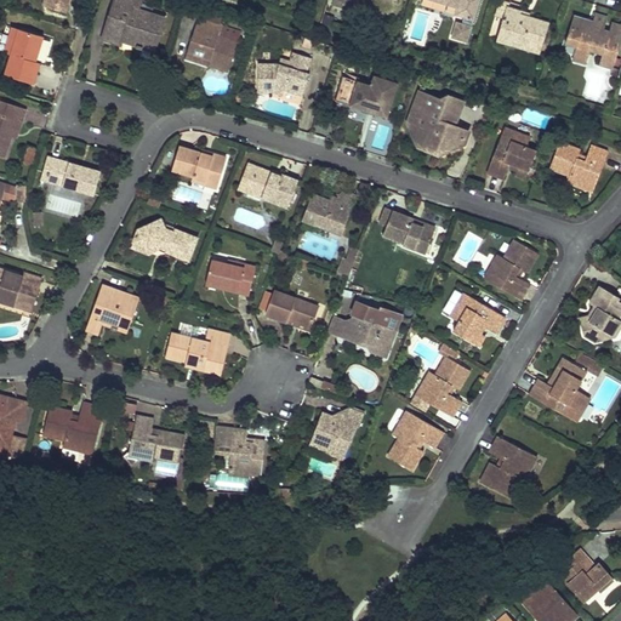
[(49,0),(47,5),(66,11),(68,0),(49,0)]
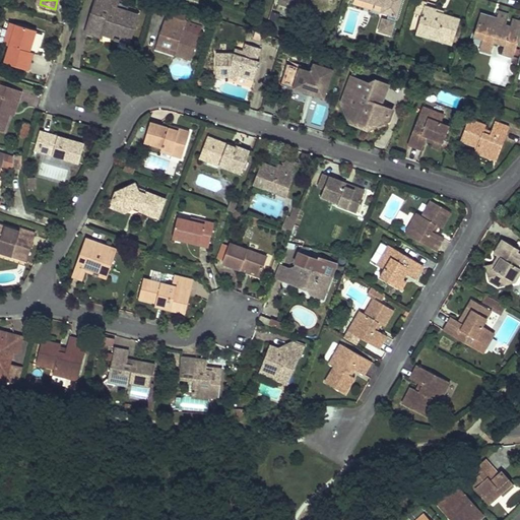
[(116,9),(118,0),(102,0),(100,9),(95,8),(94,12),(92,11),(86,31),(102,37),(103,35),(105,30),(112,33),(111,35),(115,37),(115,39),(120,41),(120,38),(128,40),(132,26),(130,25),(133,14),(116,9)]
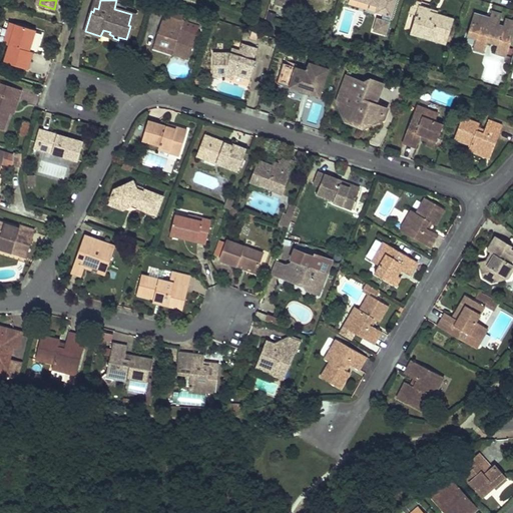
[(94,0),(91,11),(93,12),(94,8),(98,9),(100,0),(94,0)]
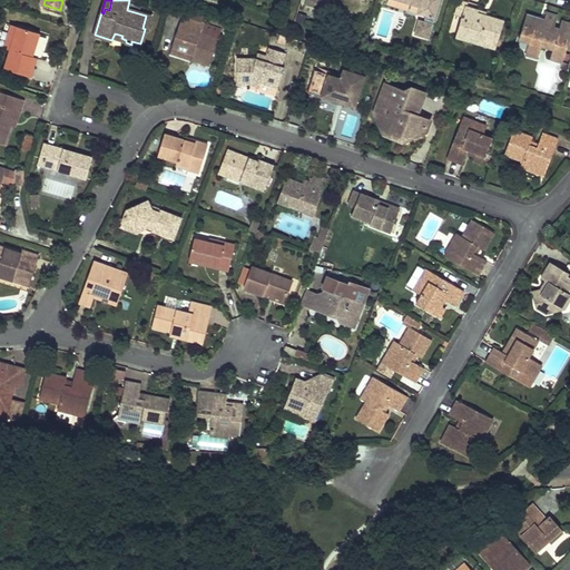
[(404,0),(420,5),(418,12),(424,15),(423,20),(418,19),(412,39),(429,43),(436,18),(441,0),(404,0)]
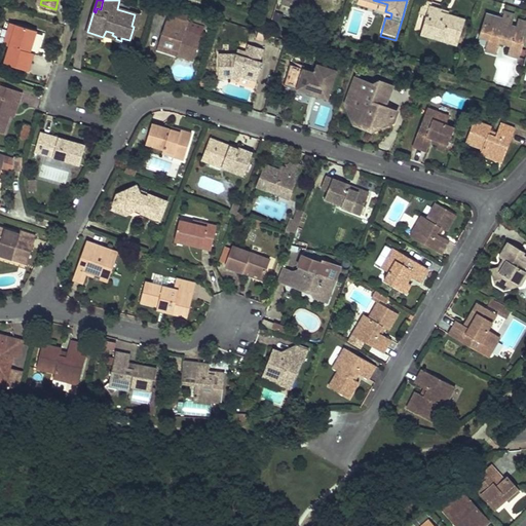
[(426,0),(422,0),(420,11),(426,13),(428,5),(430,1),(426,0)]
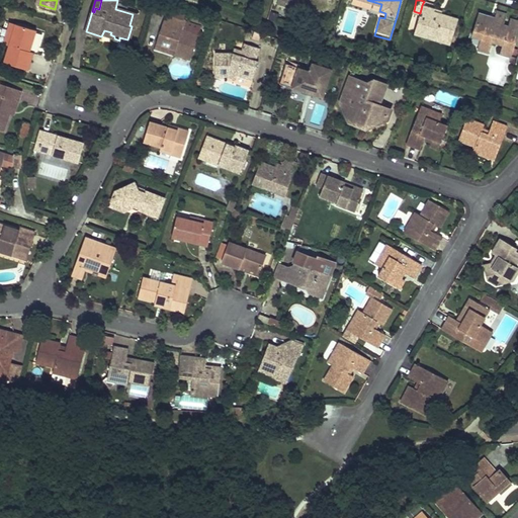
[(422,5),(420,13),(414,32),(426,36),(427,32),(443,36),(444,33),(452,35),(456,22),(448,20),(449,16),(433,11),(434,8),(422,5)]
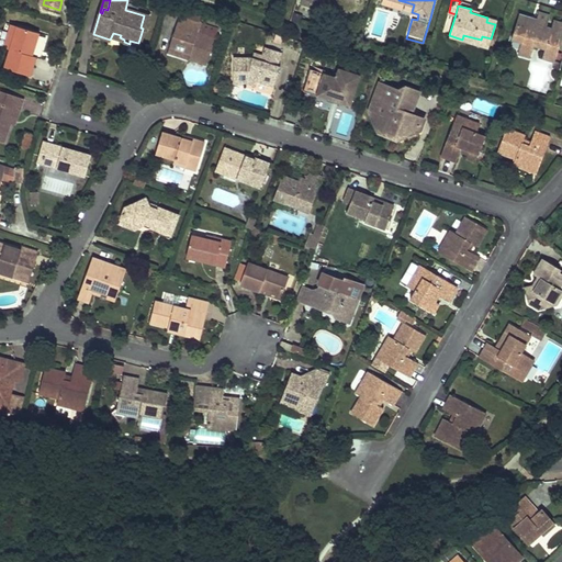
[(531,20),(520,17),(514,37),(524,41),(521,47),(532,51),(535,44),(547,47),(546,52),(557,55),(561,35),(561,22),(555,21),(553,29),(547,26),(550,15),(540,12),(538,22),(536,26),(529,25),(531,20)]
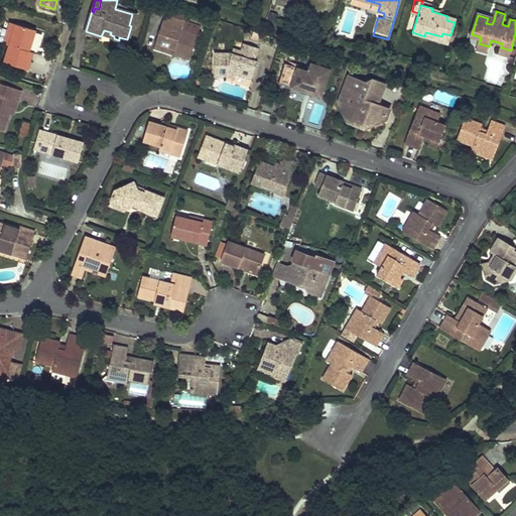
[(174,53),(190,58),(198,33),(181,29),(184,18),(164,12),(156,41),(175,47),(174,53)]
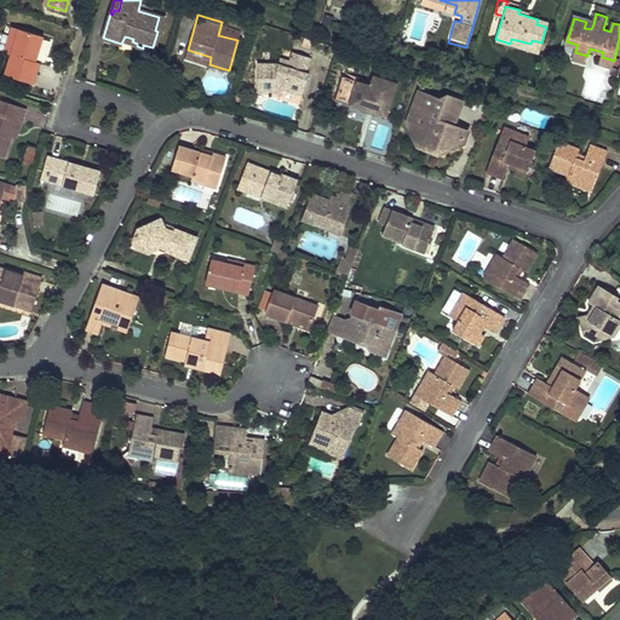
[(158,32),(161,33),(165,19),(159,17),(155,30),(158,32)]
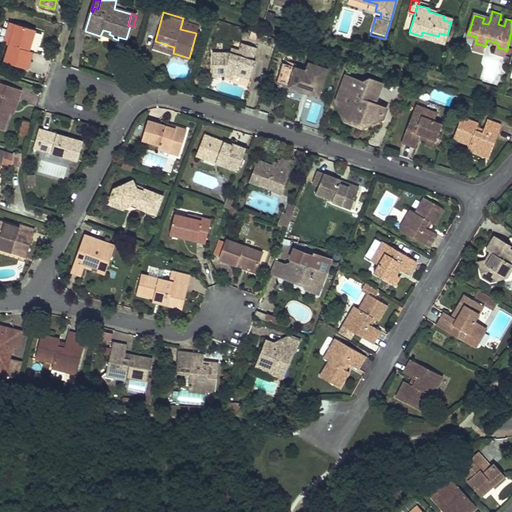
[(8,44),(14,22),(9,20),(3,42),(8,44)]
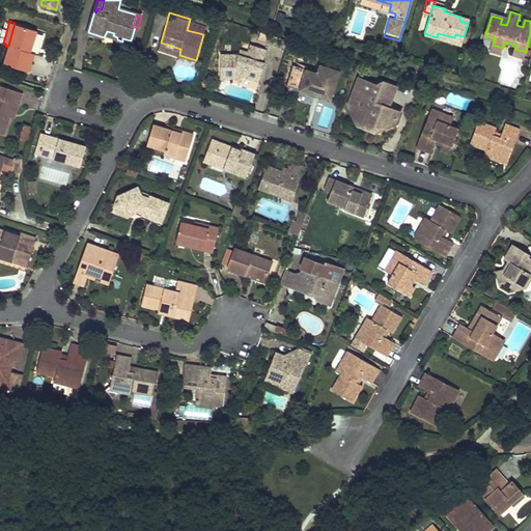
[(38,29),(15,23),(8,46),(3,61),(29,70),(34,52),(31,51),(28,50),(29,45),(33,46),(38,29)]
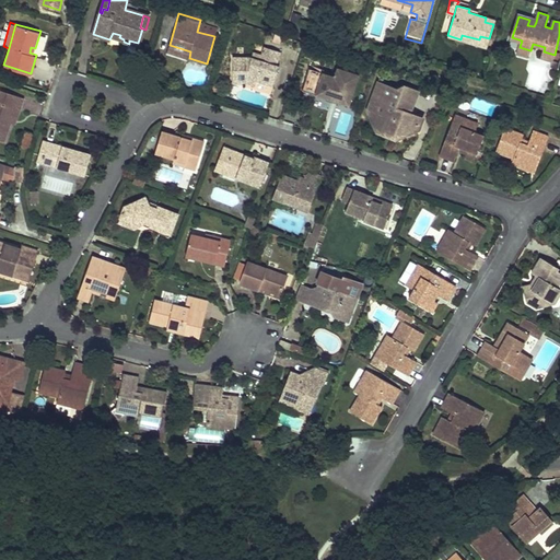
[(170,45),(167,51),(189,58),(190,51),(170,45)]
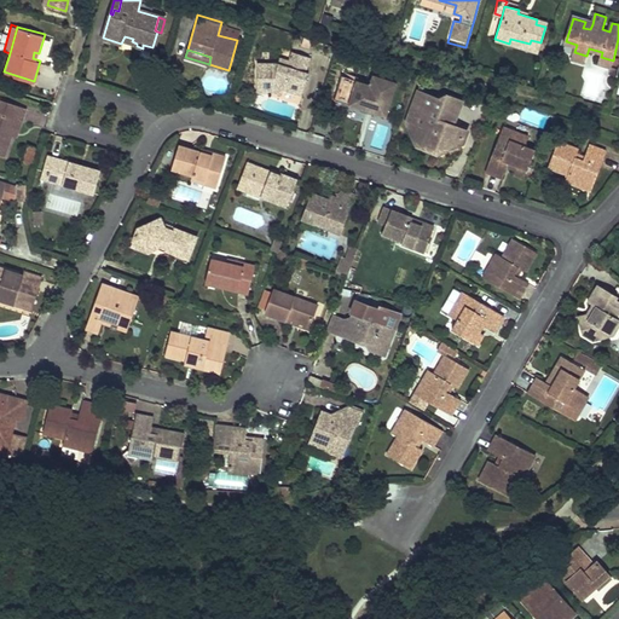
[(278,61),(258,62),(258,91),(272,91),(273,85),(283,87),(304,93),(310,71),(307,70),(311,56),(293,50),(289,59),(288,64),(278,61)]
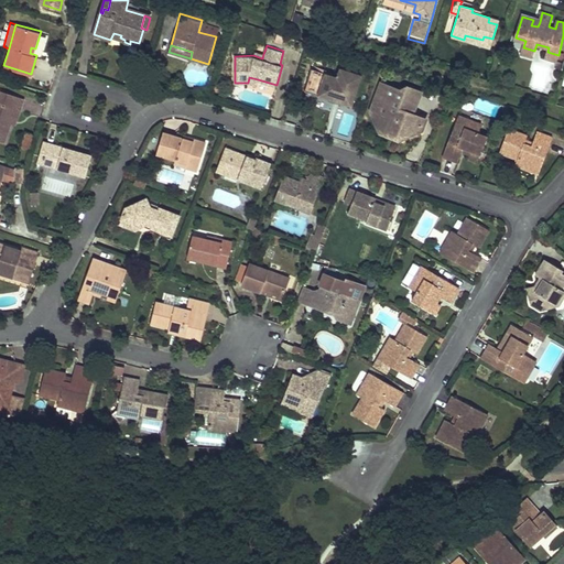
[(314,69),(306,90),(354,106),(364,76),(342,68),(338,77),(314,69)]
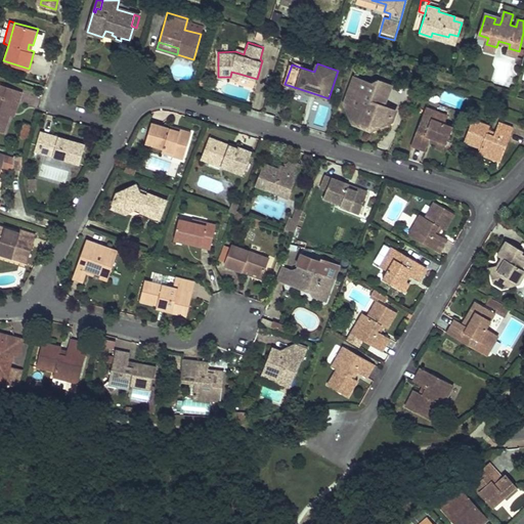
[(355,76),(350,89),(355,88),(359,78),(355,76)]
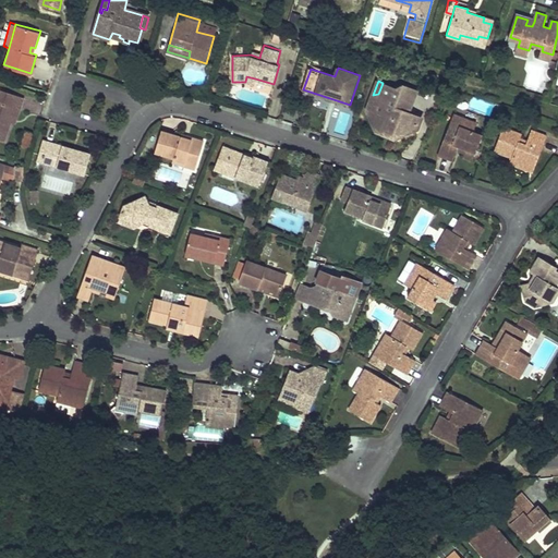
[(378,94),(373,95),(368,109),(381,116),(380,121),(384,132),(392,135),(395,133),(399,134),(409,130),(410,125),(417,129),(421,119),(419,116),(403,110),(404,104),(407,105),(411,94),(414,96),(416,89),(401,84),(395,87),(383,83),(378,94)]
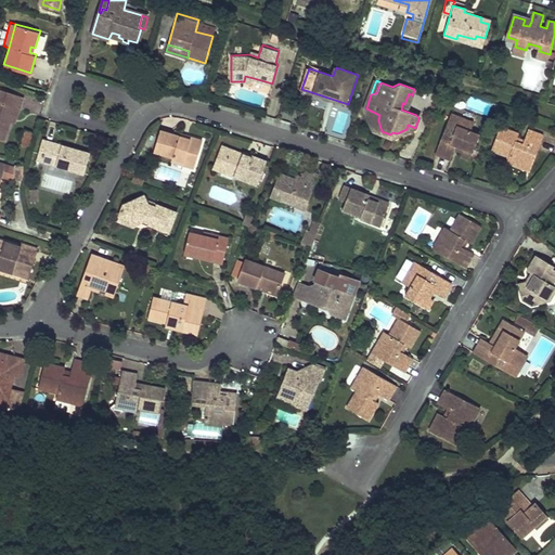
[(0,137),(4,139),(11,120),(15,107),(20,108),(24,95),(1,88),(0,91),(0,137)]
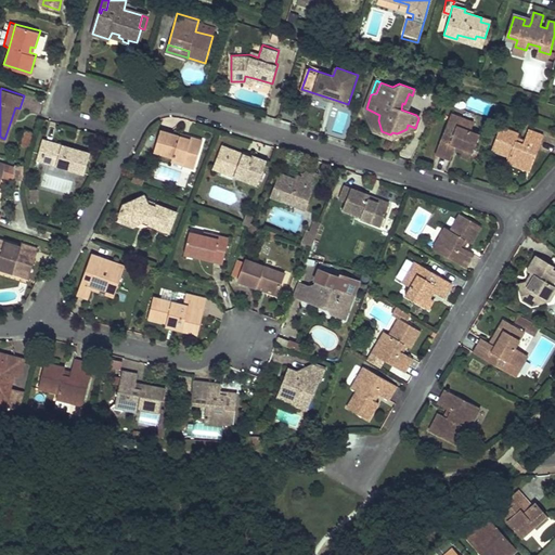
[(15,107),(11,120),(15,121),(20,108),(15,107)]
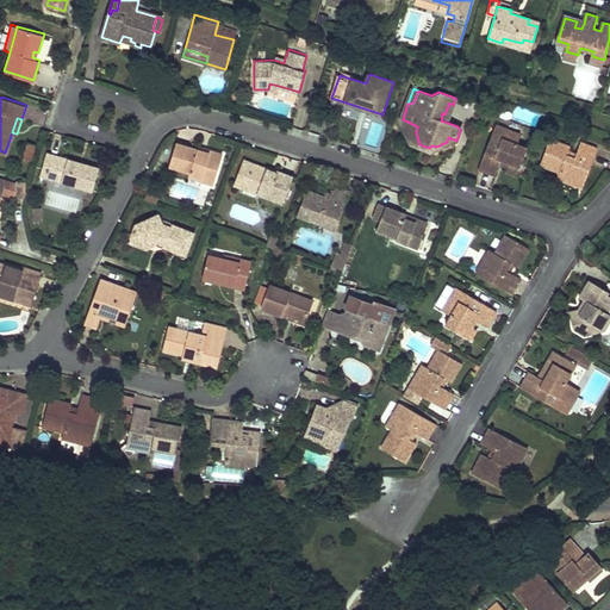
[(411,141),(419,144),(416,132),(417,126),(403,119),(411,141)]
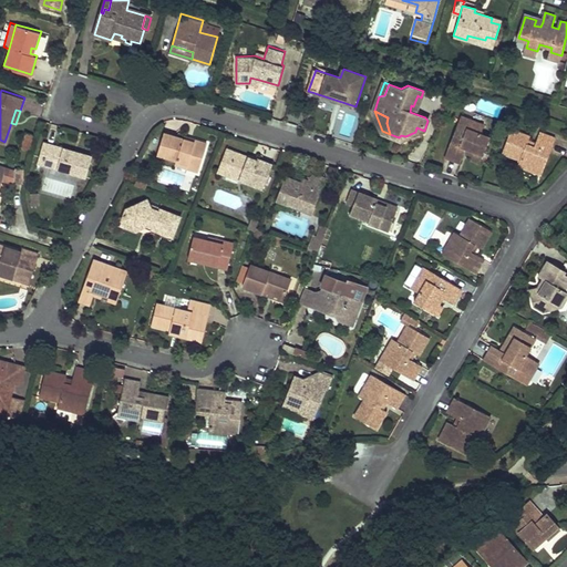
[(484,124),(461,116),(445,157),(461,163),(464,153),(465,148),(473,151),(472,156),(471,158),(480,164),(491,137),(481,134),(484,124)]
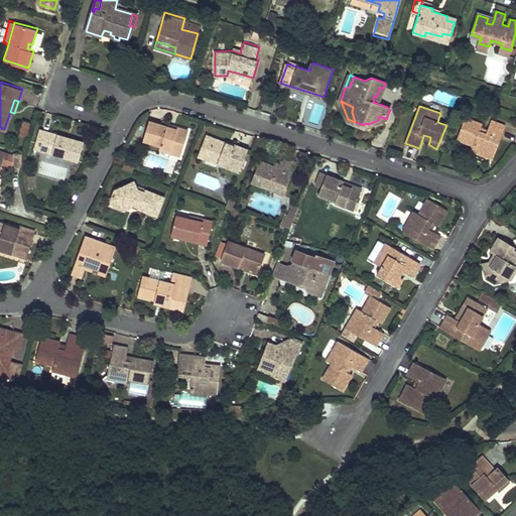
[(483,122),(466,116),(457,139),(474,144),(471,151),(492,158),(506,124),(492,119),(488,128),(487,132),(480,130),(481,126),(483,122)]
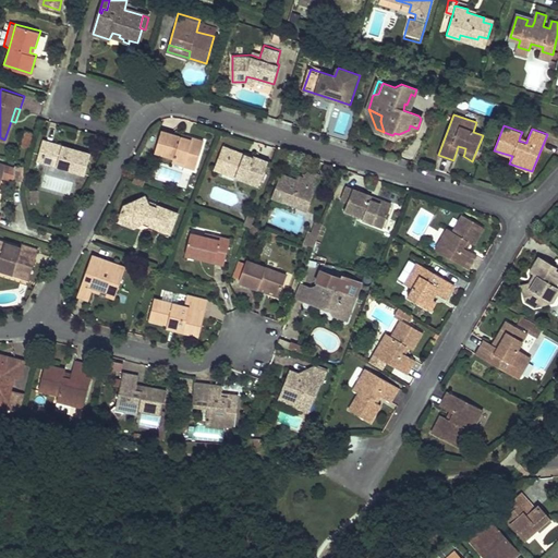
[(29,148),(35,132),(26,129),(21,145),(29,148)]
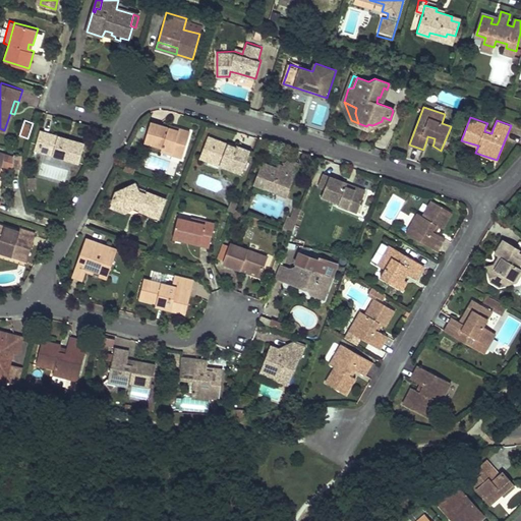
[(168,127),(149,122),(143,140),(161,146),(160,150),(170,153),(171,150),(182,153),(185,141),(180,139),(183,129),(169,125),(168,127)]
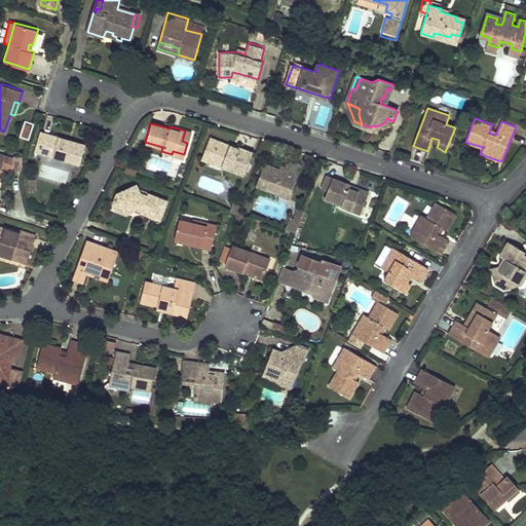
[(185,130),(182,141),(187,143),(190,133),(185,130)]
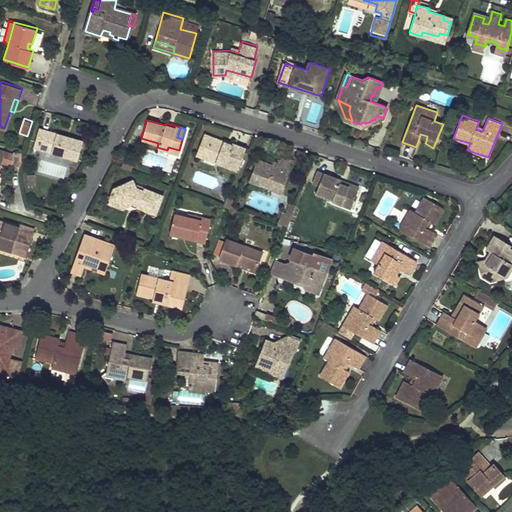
[(43,150),(77,160),(83,141),(40,128),(36,141),(45,144),(43,150)]
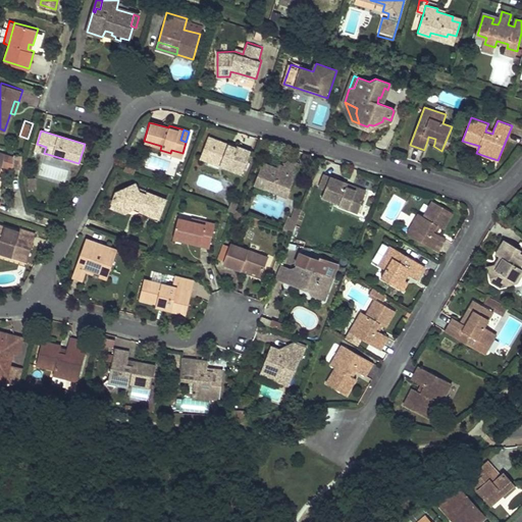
[(208,136),(202,152),(209,156),(216,139),(208,136)]
